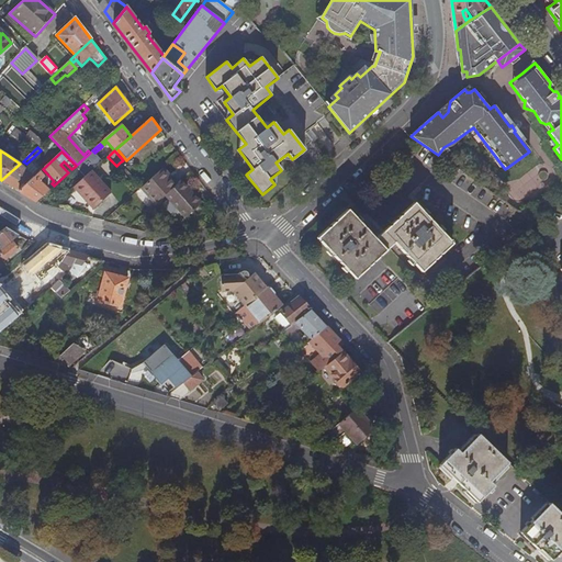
[(20,164),(1,180),(20,191),(34,177),(20,164)]
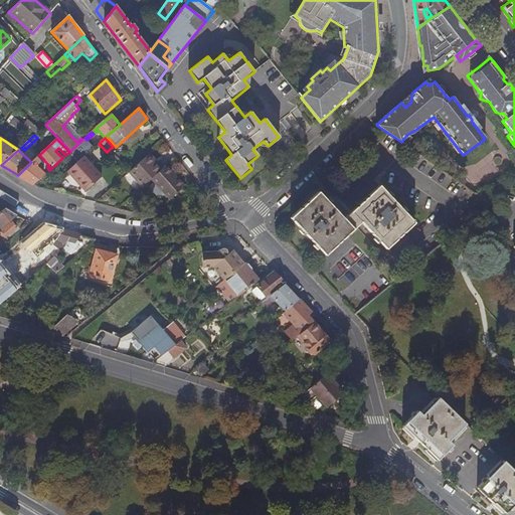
[(151,179),(161,171),(154,163),(156,161),(150,154),(129,173),(142,187),(151,179)]
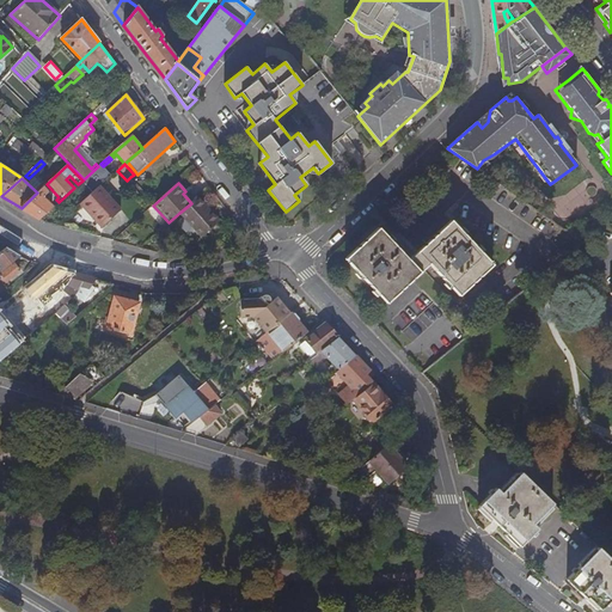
[(134,188),(144,200),(147,197),(136,185),(134,188)]
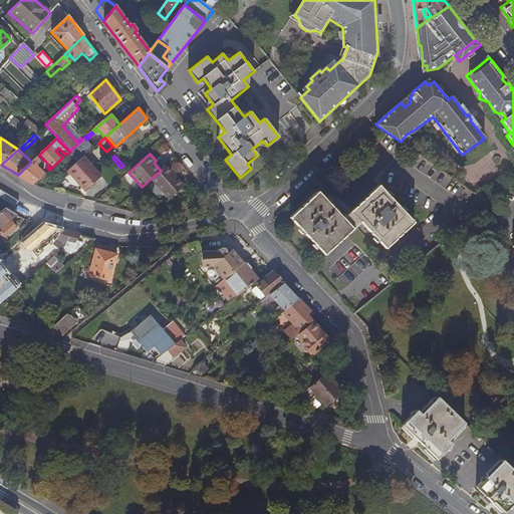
[(83,157),(67,172),(75,180),(77,179),(87,190),(101,177),(83,157)]
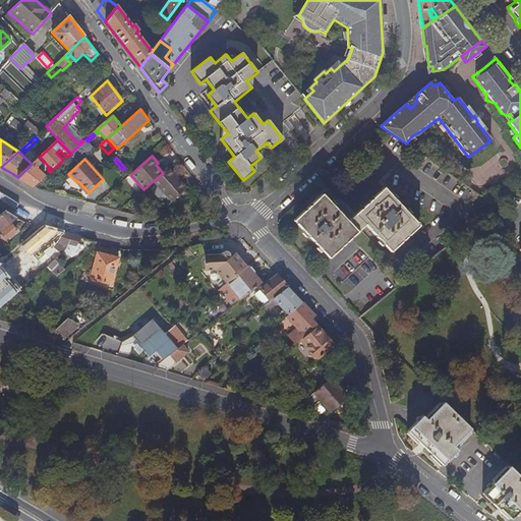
[(18,177),(33,187),(45,177),(37,169),(41,164),(37,160),(32,164),(18,177)]
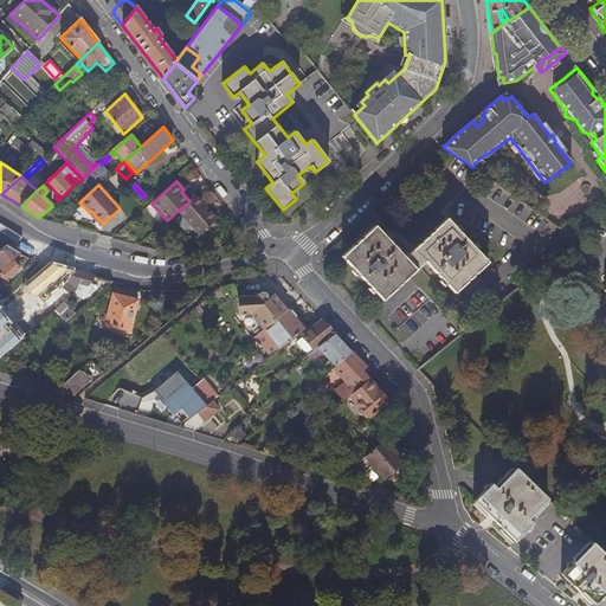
[(204,204),(195,195),(189,201),(178,211),(200,234),(216,221),(202,206),(204,204)]
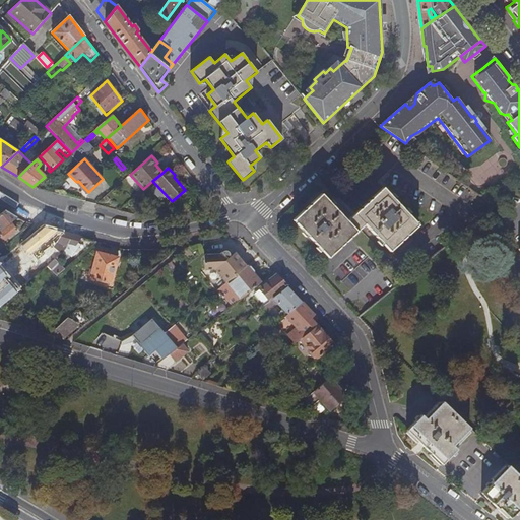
[(187,188),(175,175),(174,177),(185,190),(187,188)]
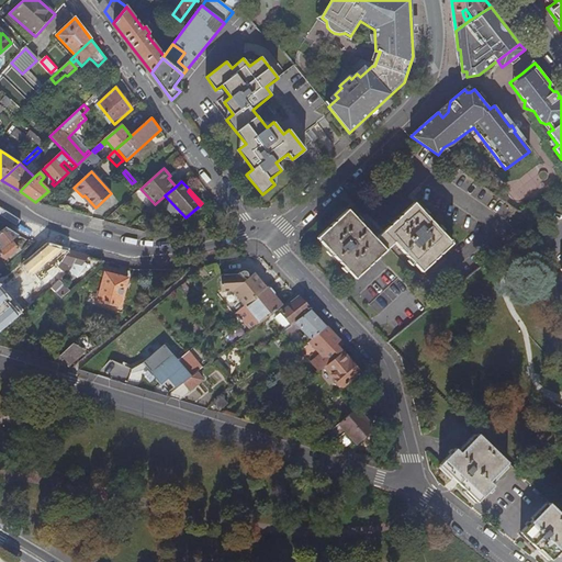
[(85,195),(82,197),(93,210),(96,208),(85,195)]
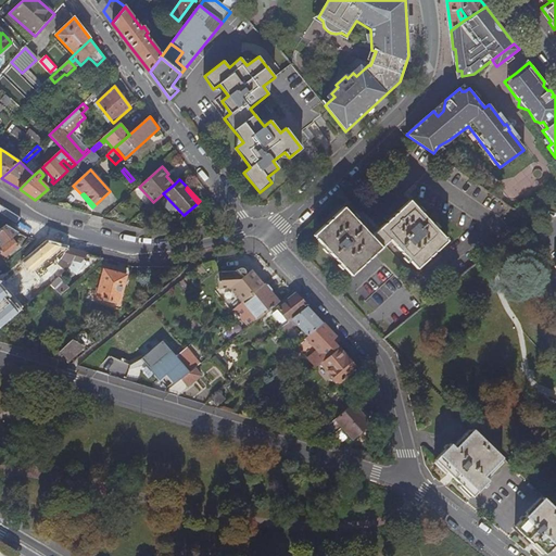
[(377,244),(381,249),(390,241),(416,269),(446,241),(409,201),(378,229),(384,237),(377,244)]
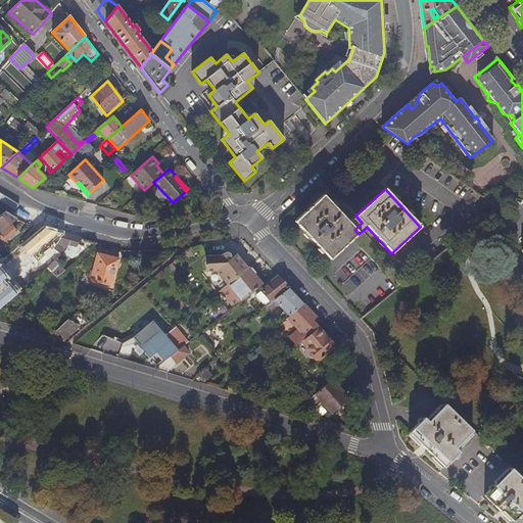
[(330,260),(359,234),(354,230),(362,223),(355,216),(347,222),(323,195),(294,221),(330,260)]
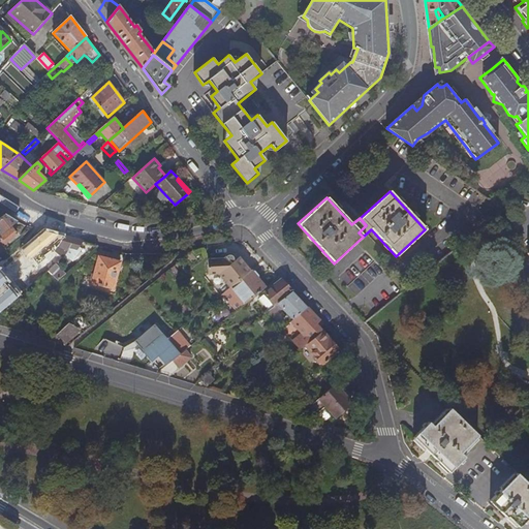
[(0,218),(0,235),(1,236),(18,222),(5,215),(0,218)]
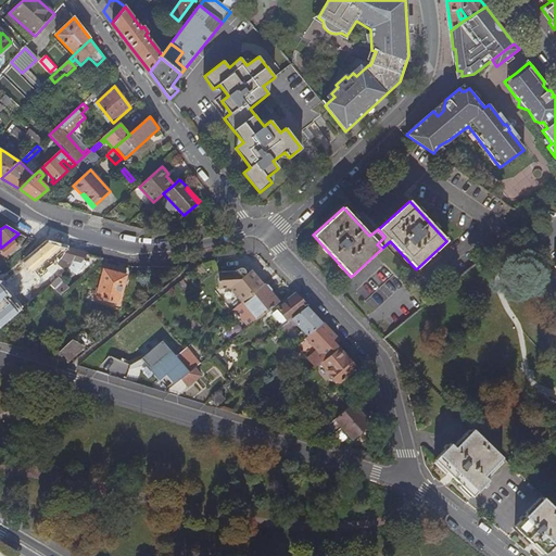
[(17,248),(13,241),(0,250),(0,251),(5,257),(17,248)]
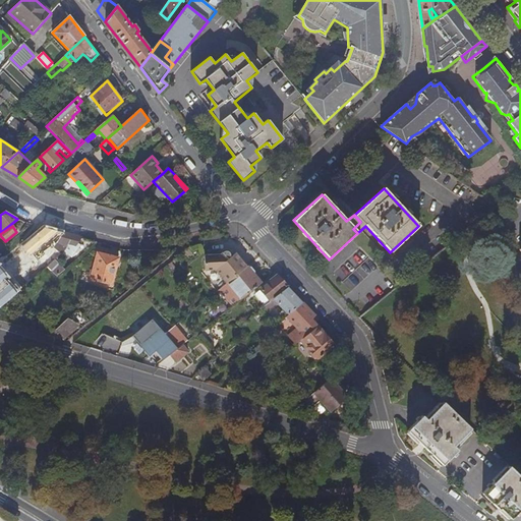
[(57,231),(43,227),(20,245),(27,254),(57,231)]
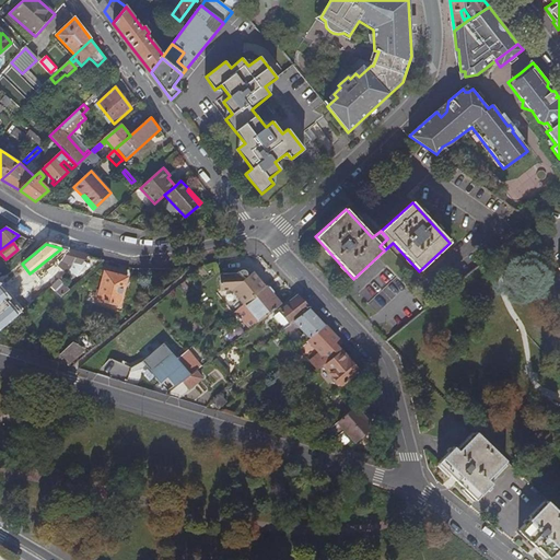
[(66,273),(50,287),(60,298),(70,289),(62,281),(70,276),(72,271),(82,265),(88,256),(69,252),(61,261),(57,267),(66,273)]
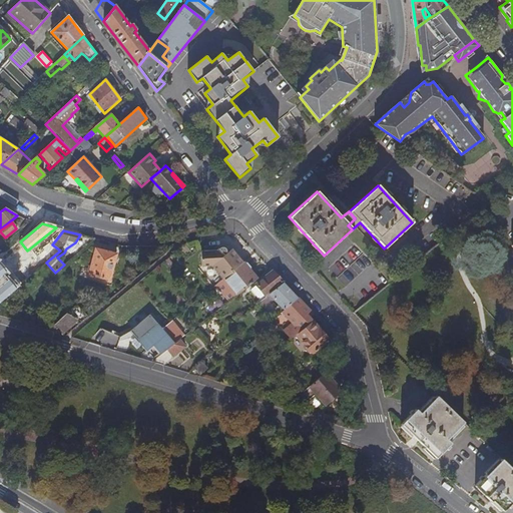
[(76,254),(95,238),(83,235),(70,251),(76,254)]
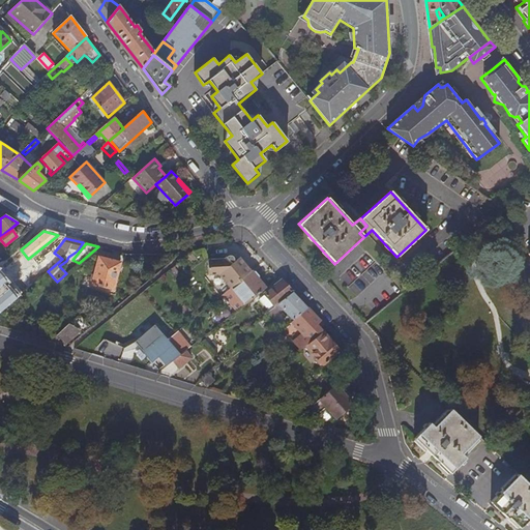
[(221,267),(233,257),(233,256),(231,255),(228,256),(221,262),(217,259),(208,260),(209,274),(211,273),(221,267)]
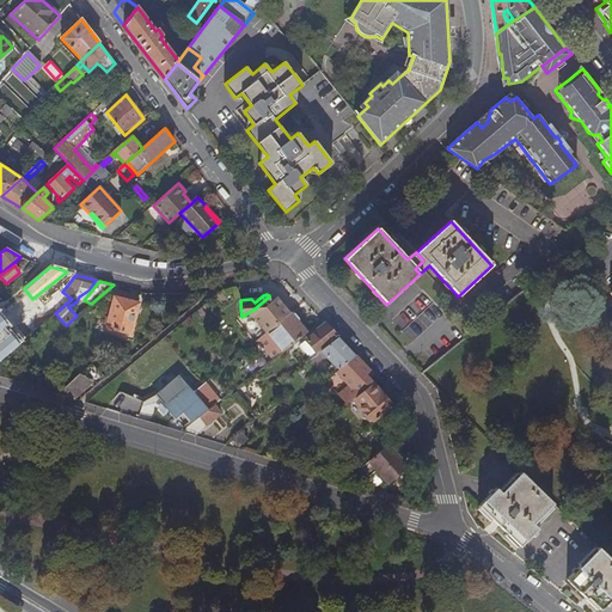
[(258,319),(279,303),(275,299),(269,303),(271,299),(270,298),(269,297),(255,308),(244,316),(255,316),(257,319),(258,319)]
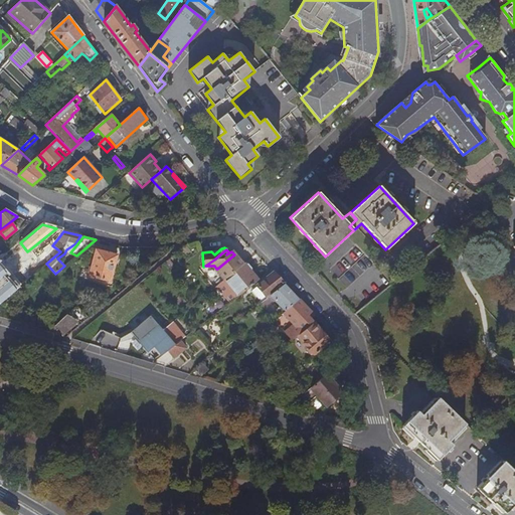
[(117,255),(97,250),(90,276),(110,281),(117,255)]
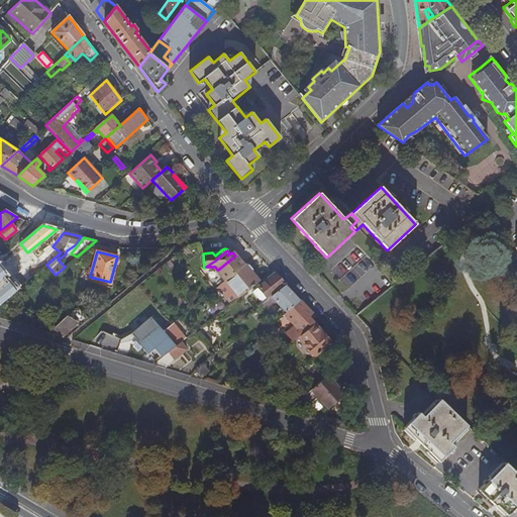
[(225,281),(243,266),(235,255),(218,270),(217,270),(225,281)]
